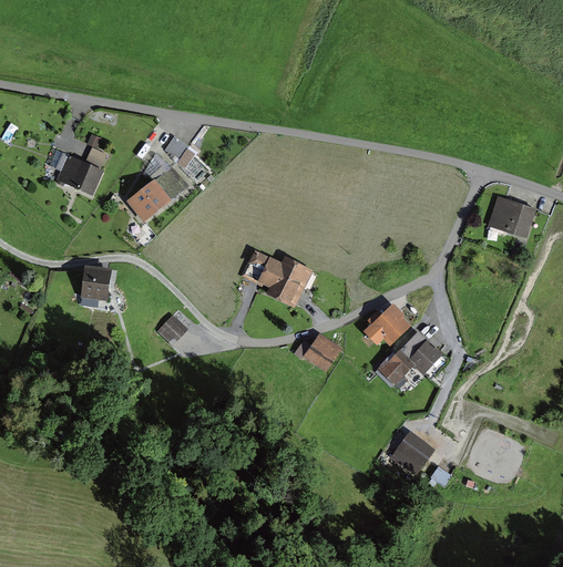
[(101,137),(91,134),(89,141),(99,144),(101,137)]
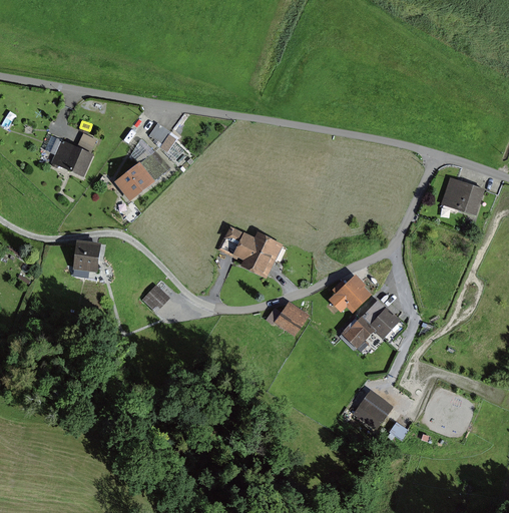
[(167,133),(157,126),(150,136),(160,143),(167,133)]
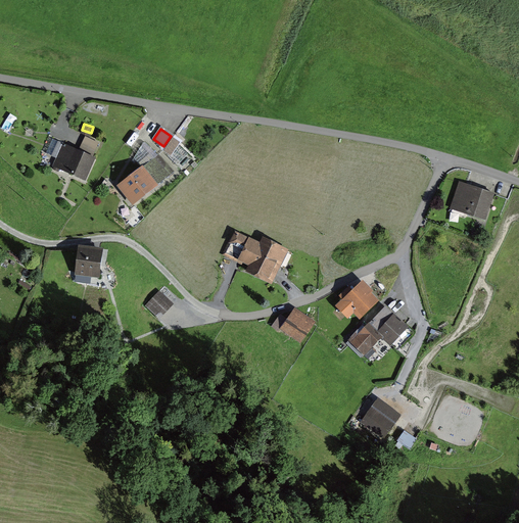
[(78,151),(57,143),(52,155),(58,158),(54,167),(85,180),(94,159),(92,158),(98,143),(84,137),(78,151)]
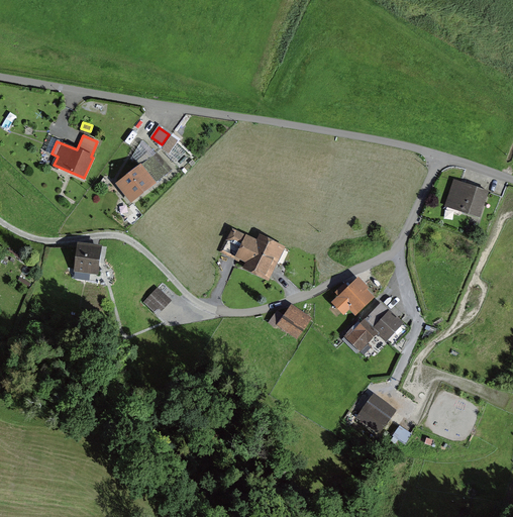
[(169,170),(155,153),(138,167),(151,184),(169,170)]
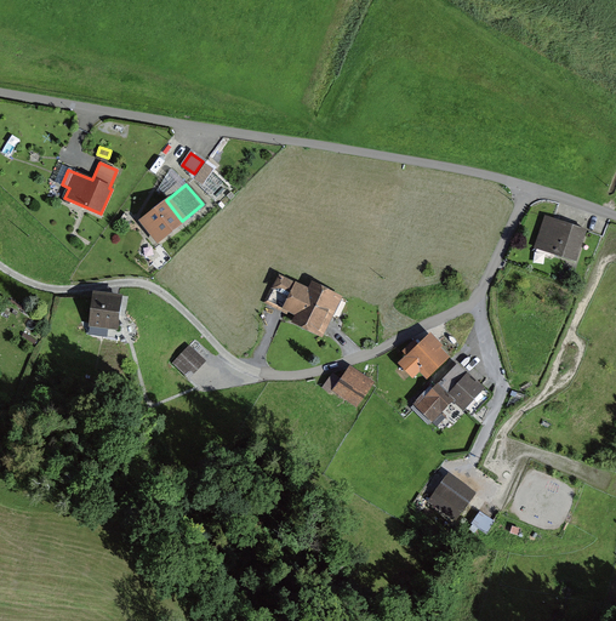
[(165,200),(138,222),(157,243),(182,221),(166,200),(165,200)]
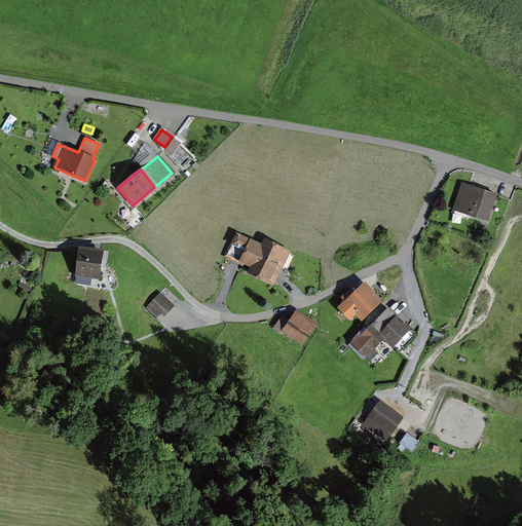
[(495,196),(460,185),(453,208),(469,214),(468,217),(486,223),(495,196)]
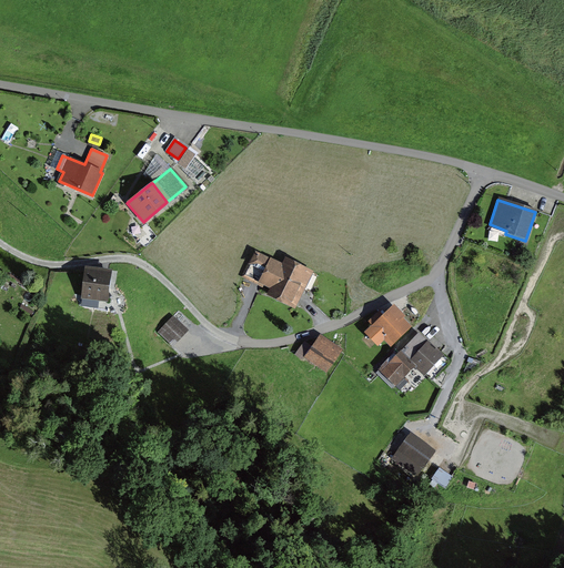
[(280,264),(253,252),(242,276),(260,285),(261,283),(270,287),(267,295),(293,307),(302,291),(306,293),(315,275),(282,260),(280,264)]
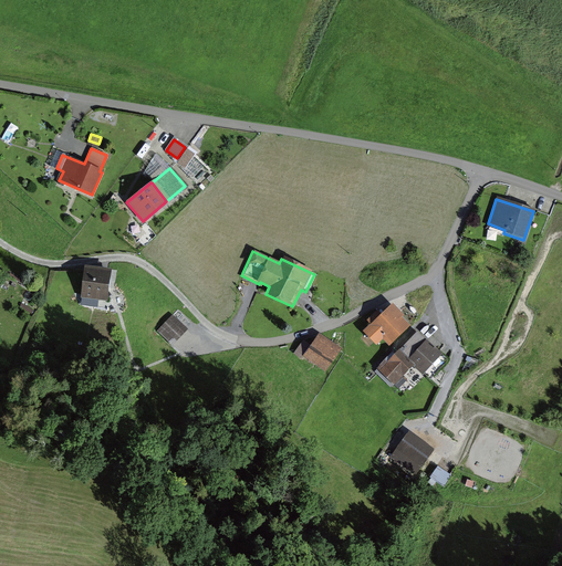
[(112,274),(86,271),(84,295),(110,297),(112,274)]
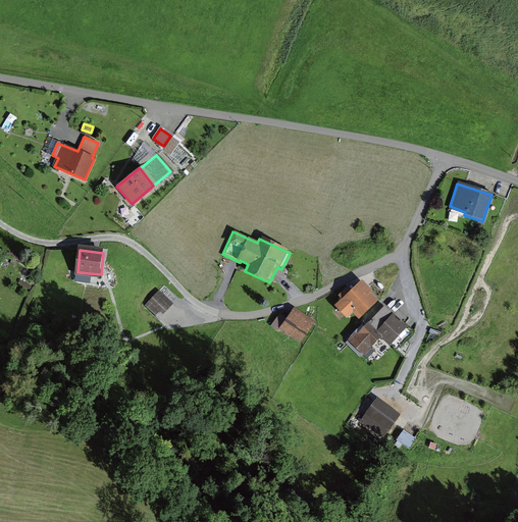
[(340,300),(332,306),(345,318),(351,312),(356,318),(375,301),(367,293),(369,292),(359,280),(348,292),(345,288),(337,296),(340,300)]
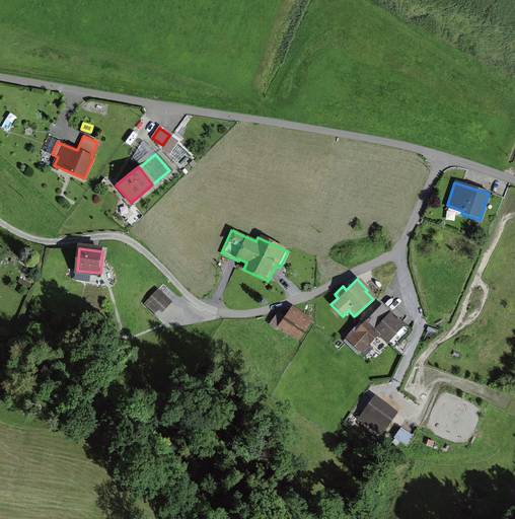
[(159,289),(148,301),(162,313),(173,301),(159,289)]
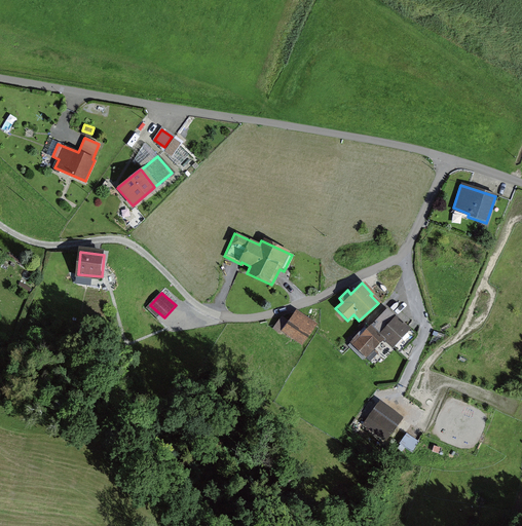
[(408,330),(384,308),(368,327),(382,340),(390,347),(408,330)]
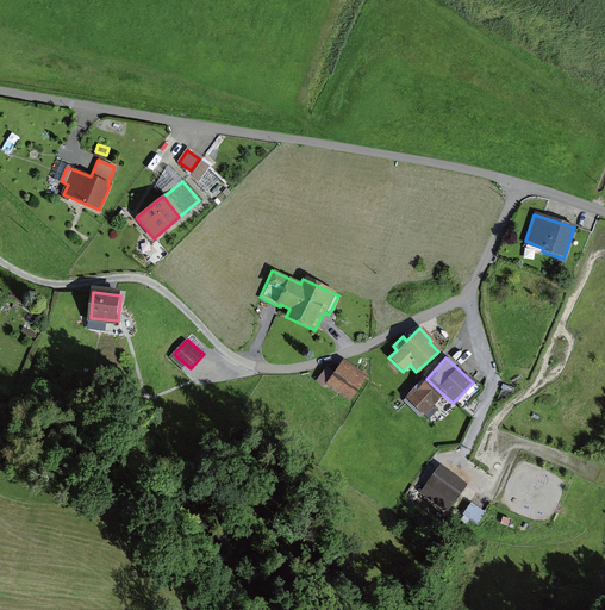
[(366,375),(342,360),(334,372),(326,368),(318,381),(324,385),(326,383),(349,399),(366,375)]
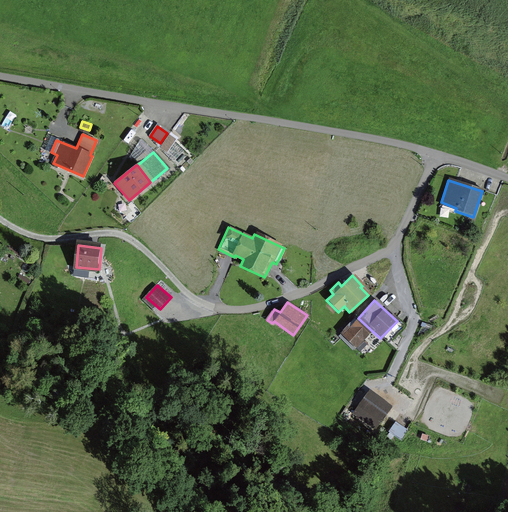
[(356,347),(372,331),(358,318),(355,321),(352,319),(340,332),(356,347)]
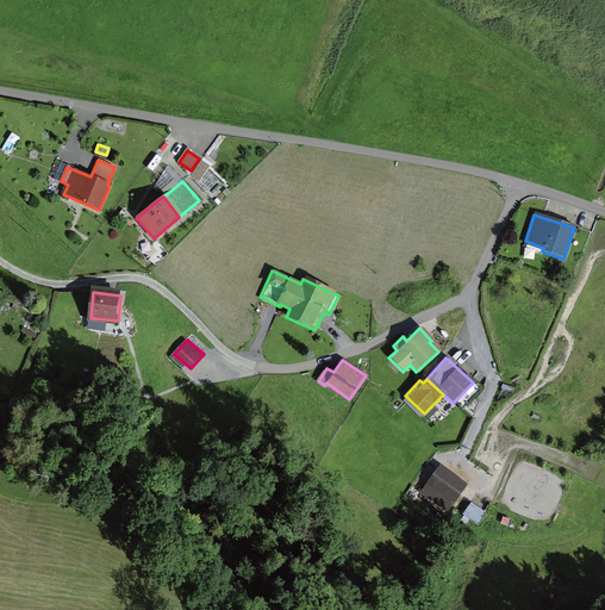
[(467,483),(441,465),(423,491),(449,509),(455,500),(467,483)]
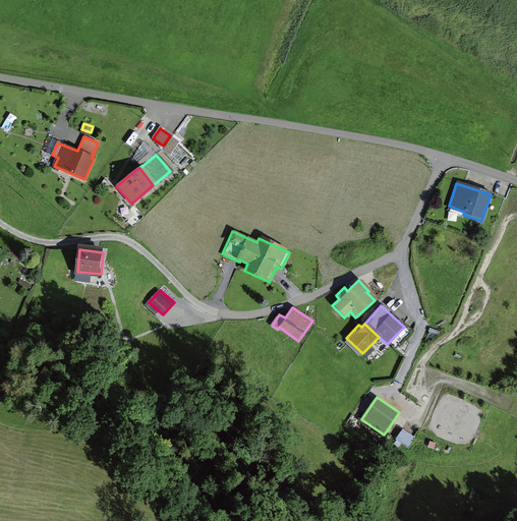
[(387,450),(398,433),(389,427),(384,435),(361,419),(351,412),(345,422),(387,450)]
